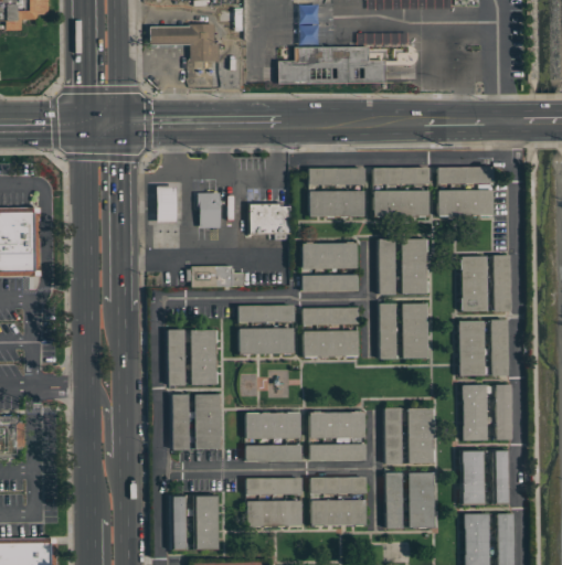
[(0,0),(51,0),(51,13),(39,13),(39,19),(22,19),(22,30),(8,30),(8,28),(0,28),(0,0)]
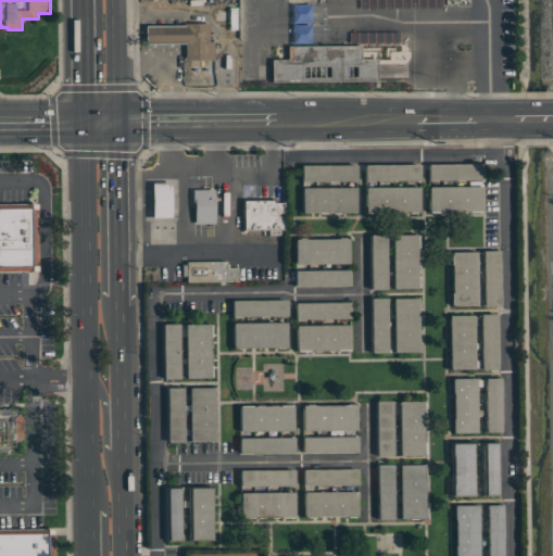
[(189,43),(189,61),(217,61),(217,42),(214,42),(214,23),(189,23),(189,26),(189,43)]
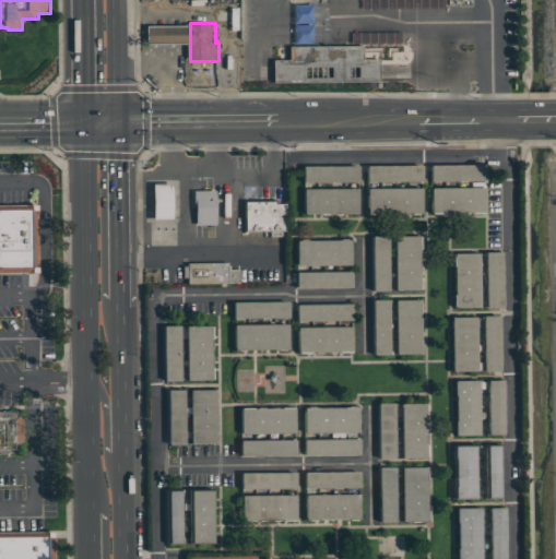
[(151,26),(150,44),(190,44),(190,26),(151,26)]
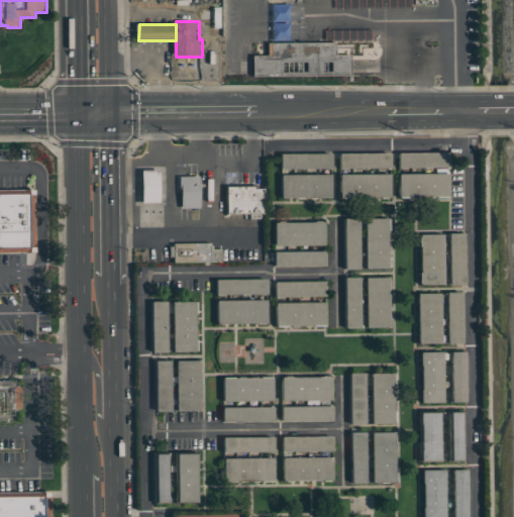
[(257,77),(353,75),(353,55),(339,56),(338,42),(271,43),(272,56),(257,57),(257,77)]
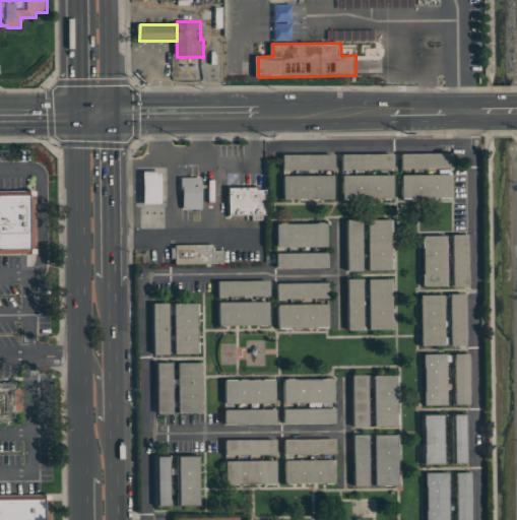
[(403,170),(441,169),(441,175),(403,175),(403,199),(454,198),(453,152),(402,153),(403,170)]
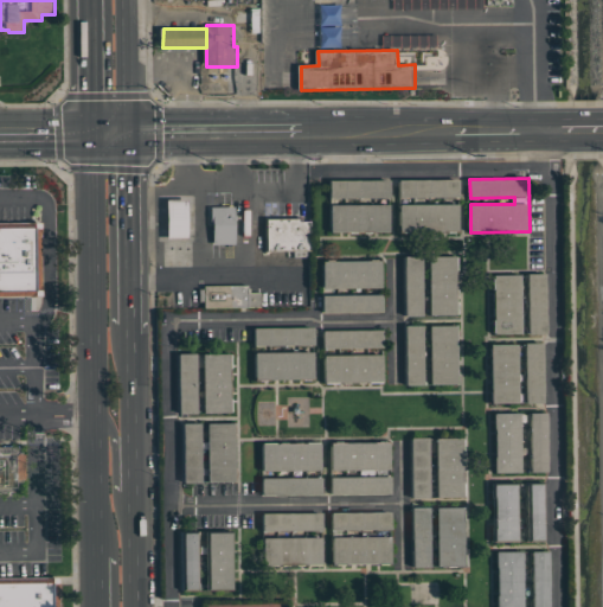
[(332,198),(392,198),(392,180),(332,179),(332,198)]
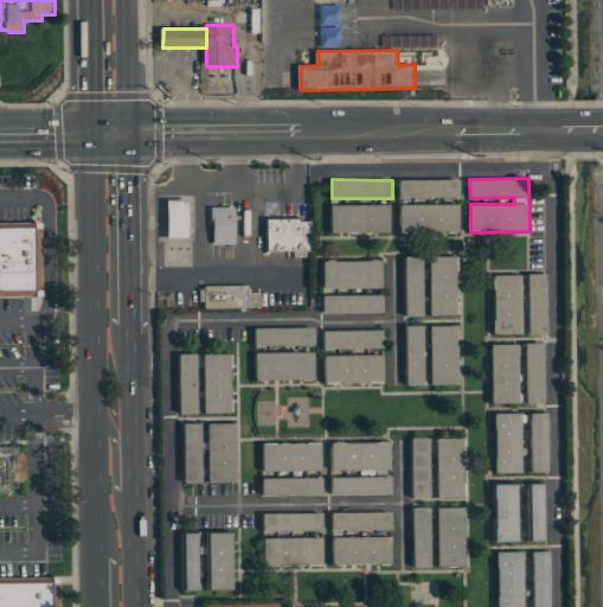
[(402,179),(402,198),(461,198),(461,180),(402,179)]
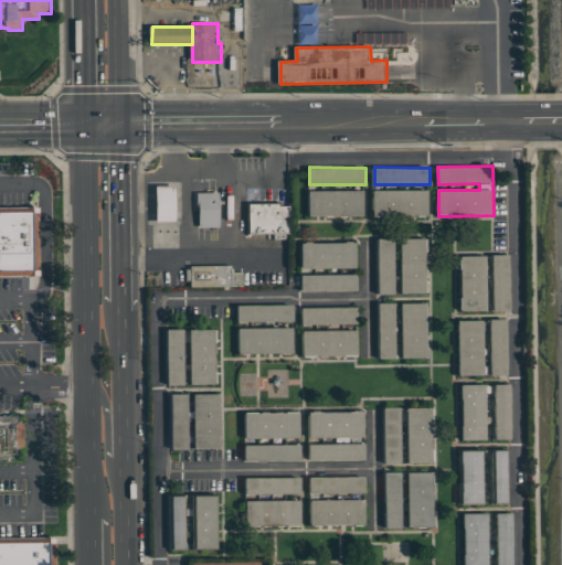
[(158,187),(177,185),(177,221),(158,221),(158,187)]
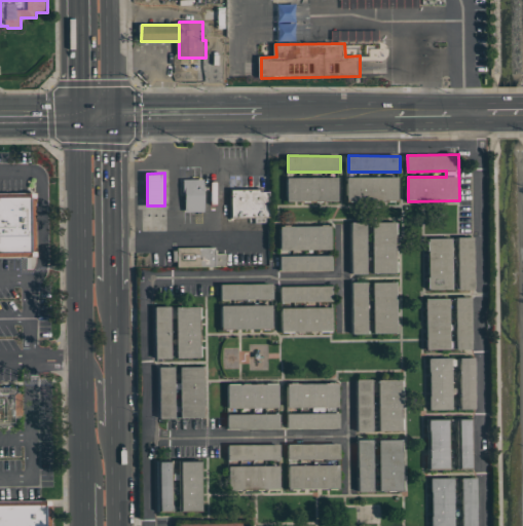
[(348,178),(348,201),(400,200),(399,177),(348,178)]
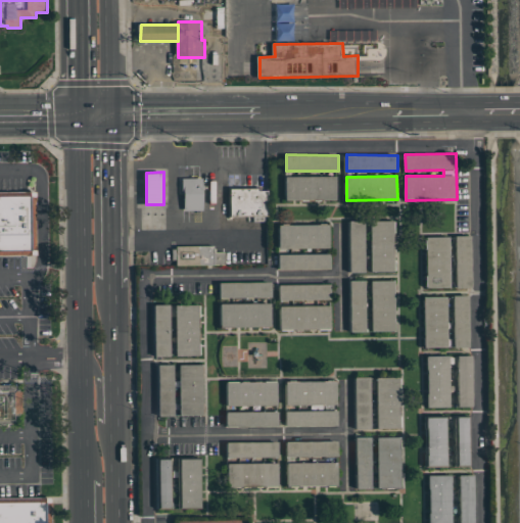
[(337,199),(337,177),(287,177),(287,200),(337,199)]
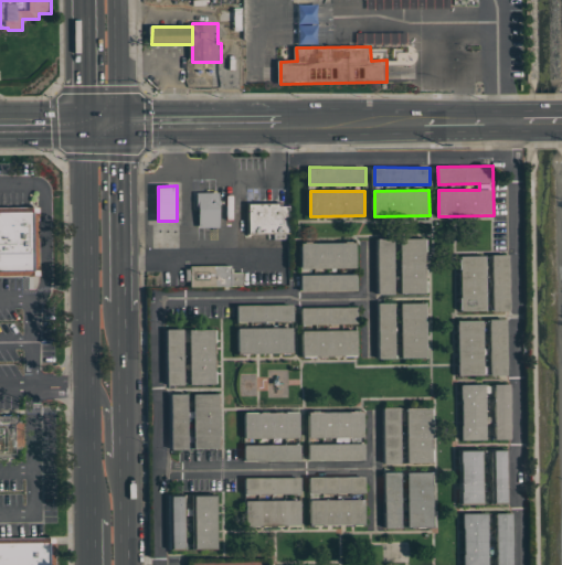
[(220,192),(221,227),(201,227),(200,200),(199,200),(199,193),(220,192)]
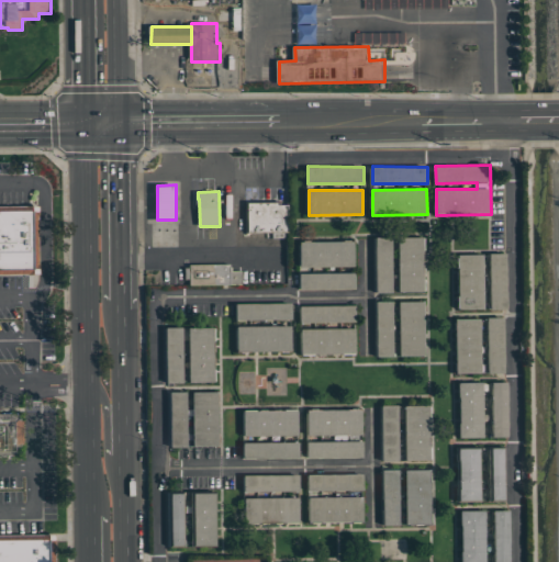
[(246,202),(281,201),(281,205),(289,204),(289,232),(246,233),(246,202)]
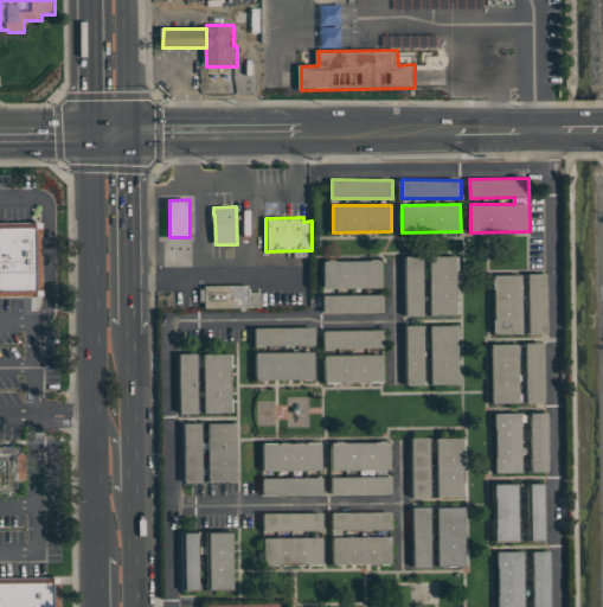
[(0,227),(44,227),(44,301),(0,301),(0,227)]
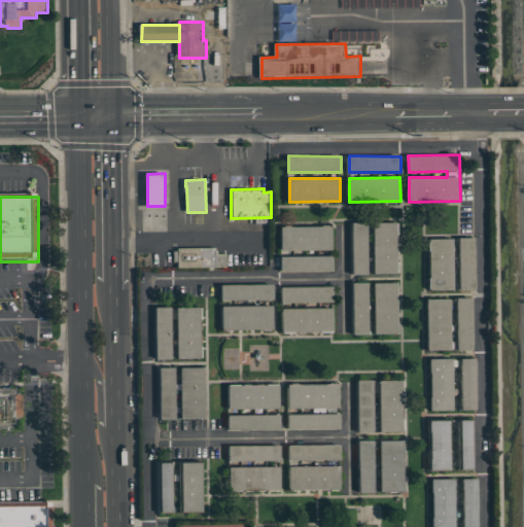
[(369,274),(370,222),(354,222),(353,274),(369,274)]
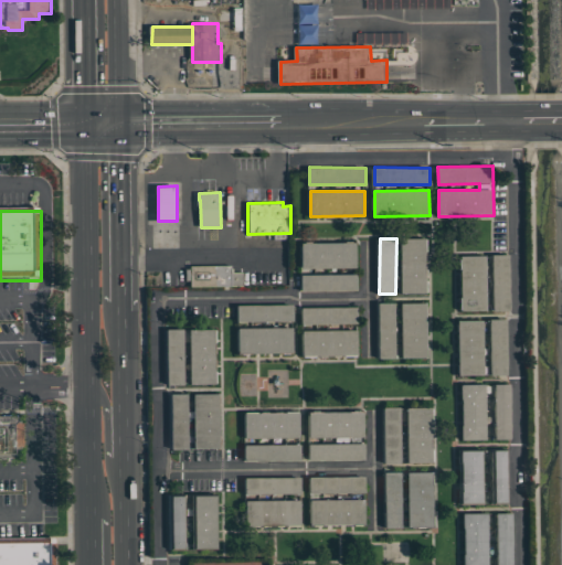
[(403,294),(428,294),(427,238),(402,240),(403,294)]
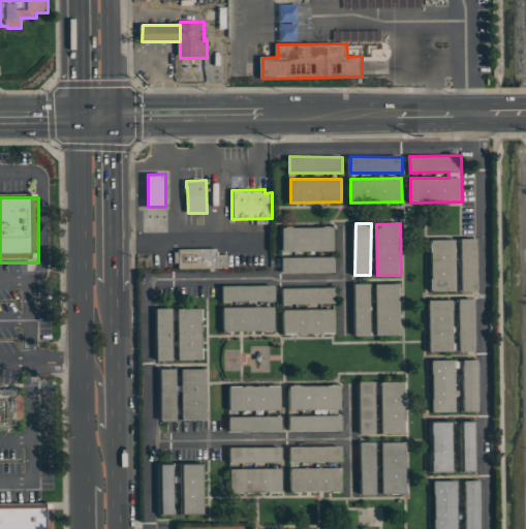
[(335,251),(335,227),(283,228),(284,251),(335,251)]
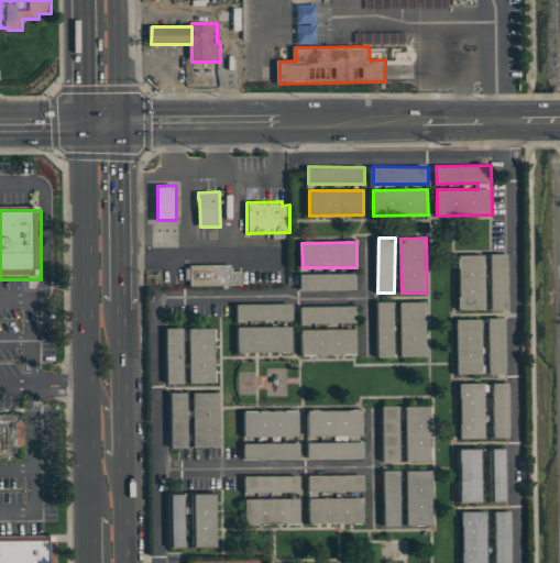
[(508,254),(492,254),(492,310),(509,310),(508,254)]
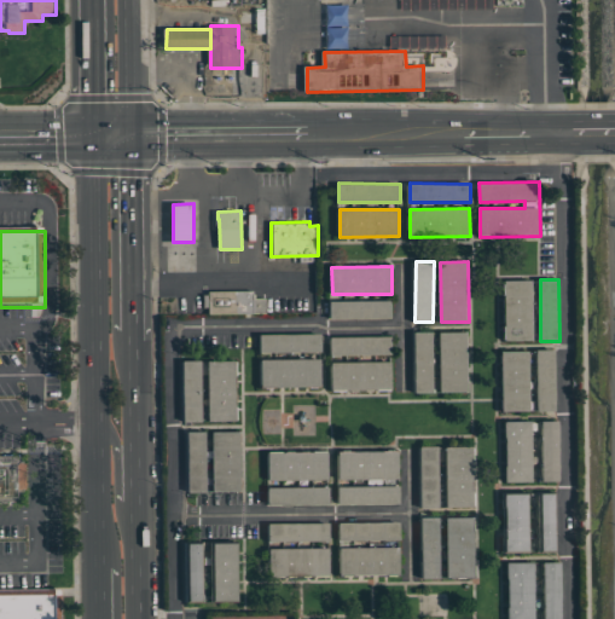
[(505,281),(506,341),(534,341),(533,281),(505,281)]
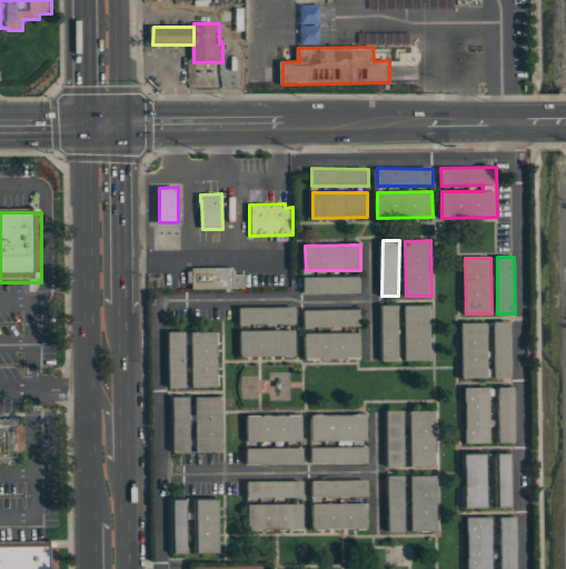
[(194,269),(235,267),(236,276),(247,276),(247,287),(194,289),(194,269)]
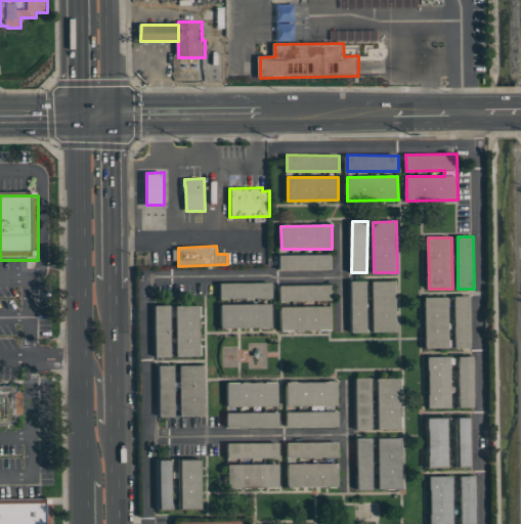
[(333,255),(280,255),(280,270),(333,270),(333,255)]
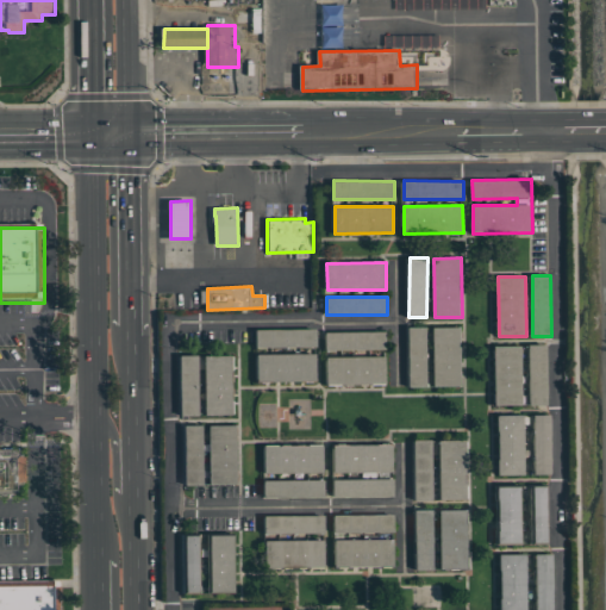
[(429,387),(428,327),(410,328),(410,387),(429,387)]
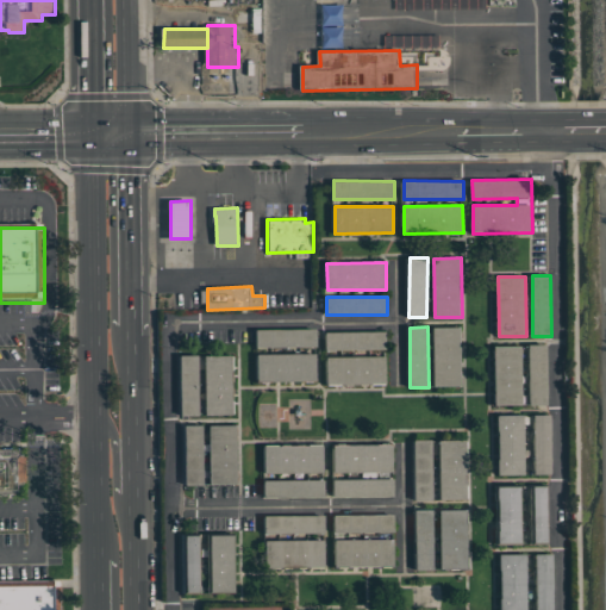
[(462,386),(462,327),(435,328),(435,387),(462,386)]
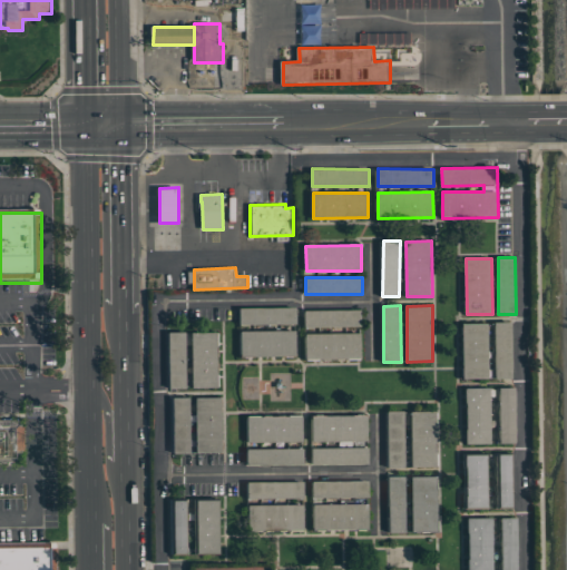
[(241,308),(241,325),(260,325),(260,331),(242,331),(242,356),(297,356),(297,307),(241,308)]
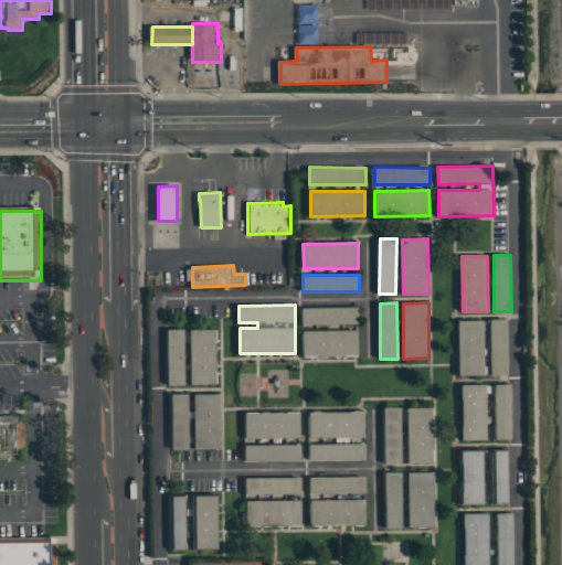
[(303,323),(359,324),(359,308),(304,307),(303,323)]
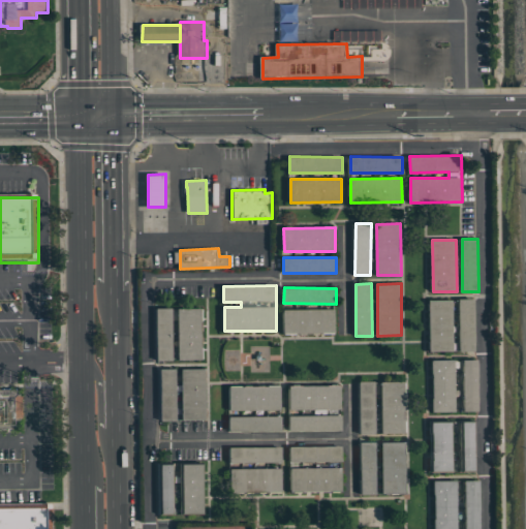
[(461,351),(476,351),(474,299),(459,299),(461,351)]
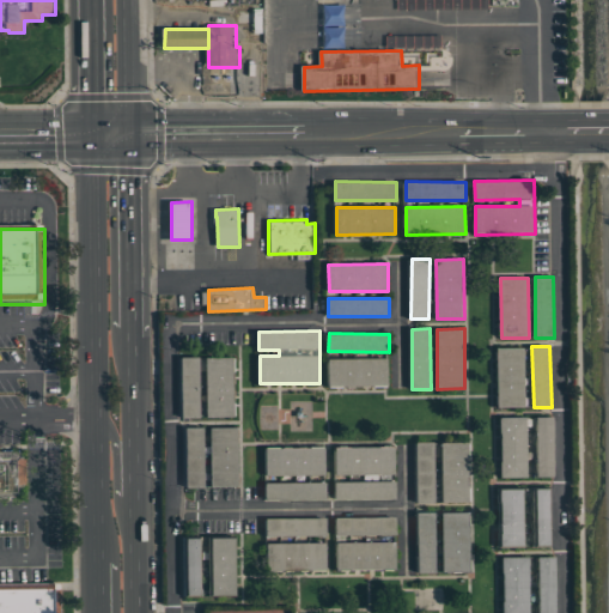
[(525,347),(498,349),(499,407),(525,407),(525,347)]
